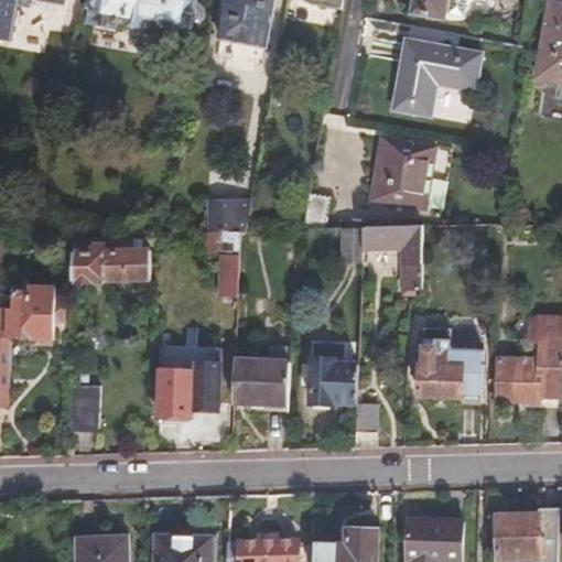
[(34,4),(35,0),(68,0),(0,0),(0,33),(8,35),(14,1),(34,4)]
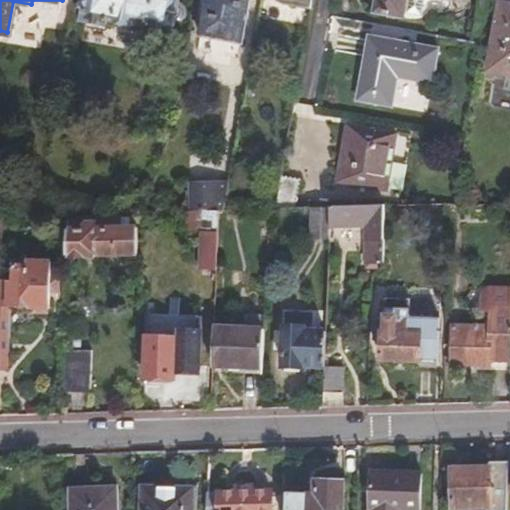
[(85,0),(78,35),(100,39),(101,33),(129,38),(128,41),(143,45),(144,41),(167,45),(168,40),(174,39),(181,36),(181,28),(180,24),(172,17),(173,11),(150,7),(150,0),(85,0)]
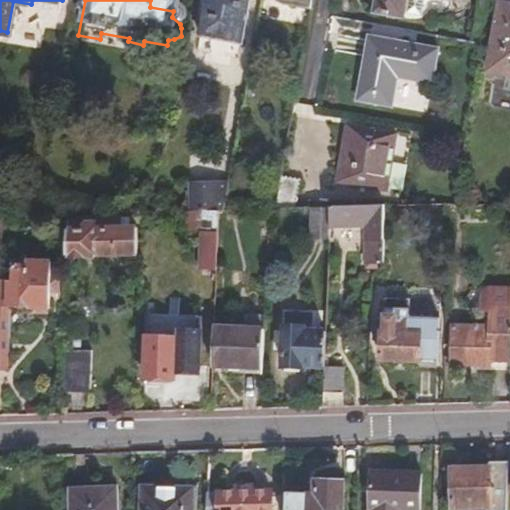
[(204,0),(196,37),(241,46),(250,0),(204,0)]
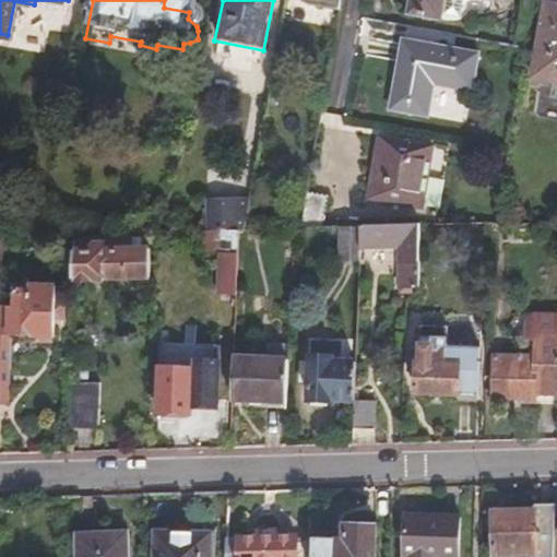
[(410,0),(407,11),(442,19),(443,14),(462,18),(465,0),(410,0)]
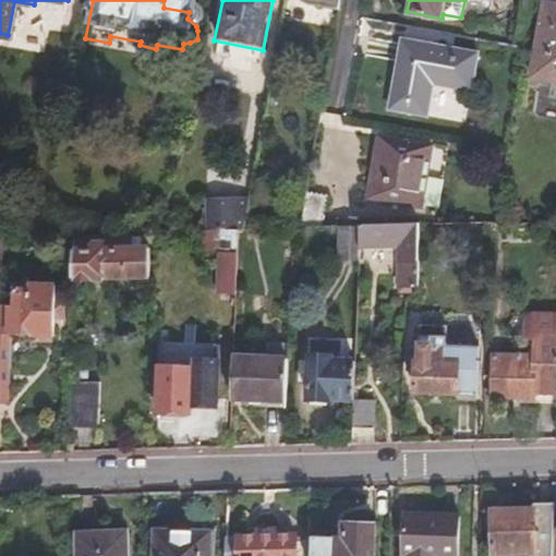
[(555,4),(547,2),(533,74),(555,79),(555,4)]
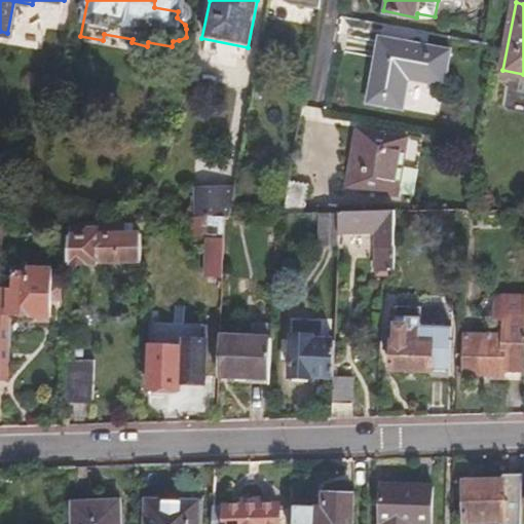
[(454,50),(378,36),(366,103),(403,111),(409,78),(446,84),(454,50)]
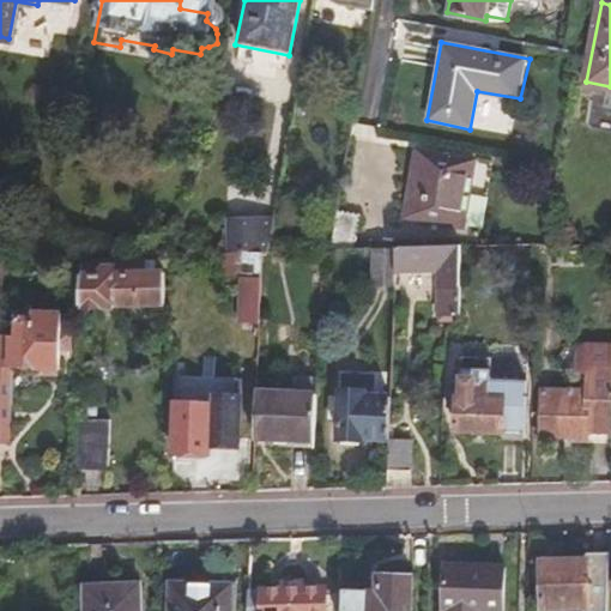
[(478,161),(417,149),(403,216),(465,227),(478,161)]
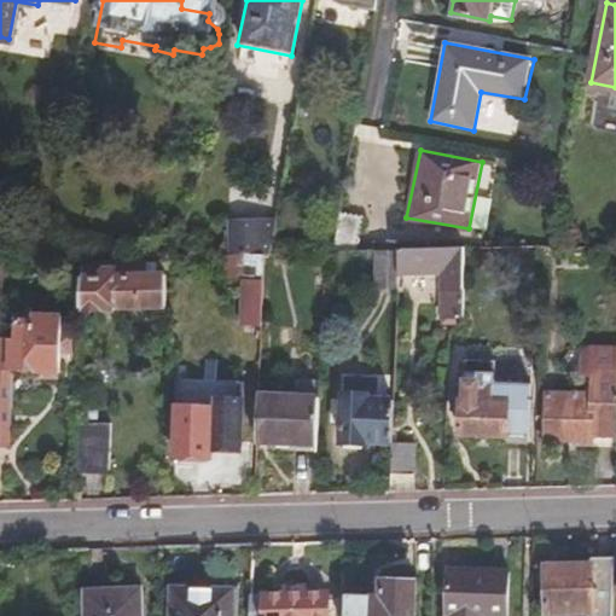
[(359,218),(337,213),(331,250),(353,250),(359,218)]
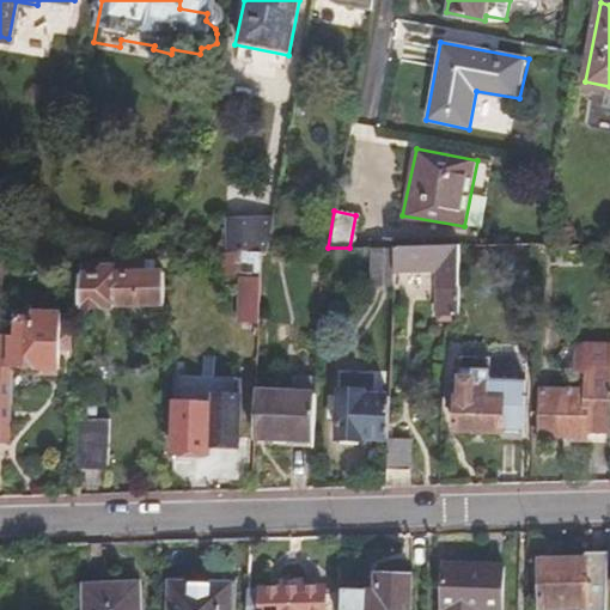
[(268,227),(270,218),(225,219),(225,250),(241,250),(260,250),(264,249),(266,242),(268,227)]
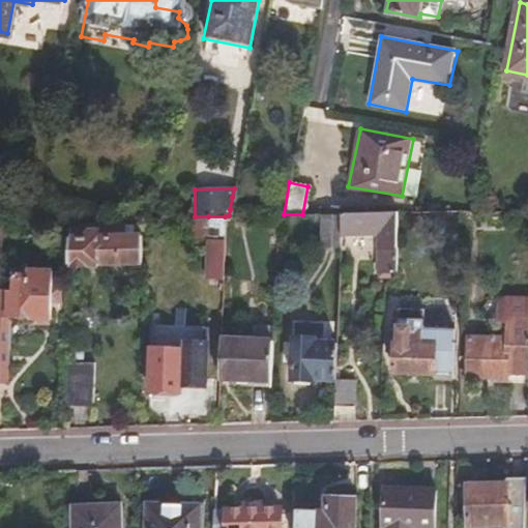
[(240,198),(232,197),(230,209),(239,209),(240,198)]
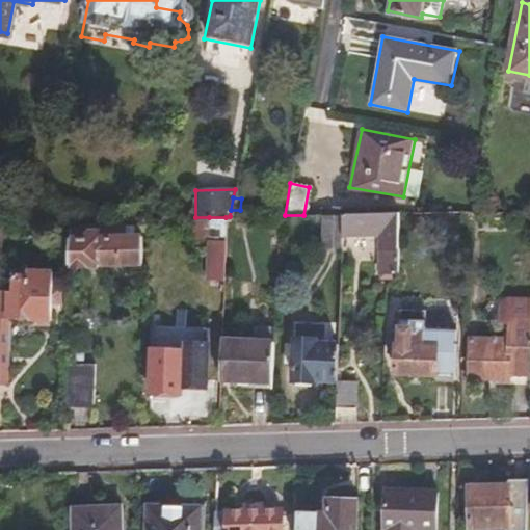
[(461,221),(461,210),(444,211),(445,221),(461,221)]
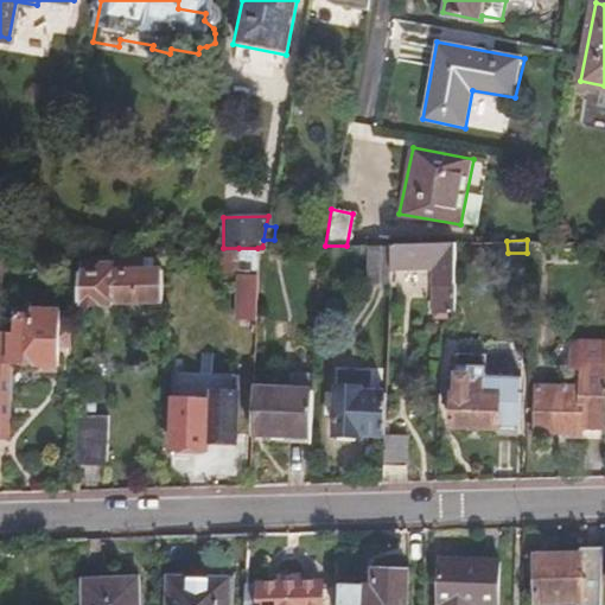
[(451,309),(457,242),(389,244),(389,269),(434,269),(432,307),(451,309)]
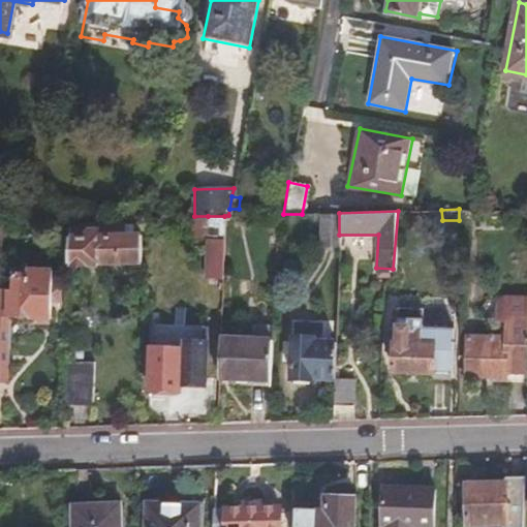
[(339,213),(321,213),(320,243),(339,243),(339,235),(339,213)]
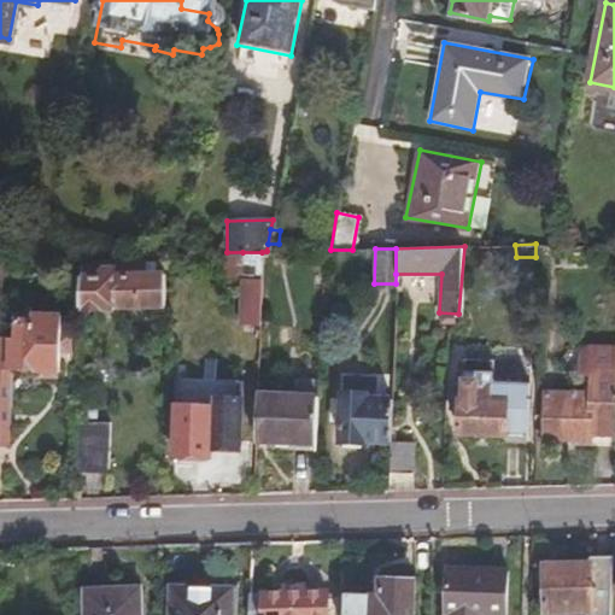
[(144,261),(109,262),(109,305),(115,305),(116,299),(162,298),(162,271),(144,270),(144,261)]
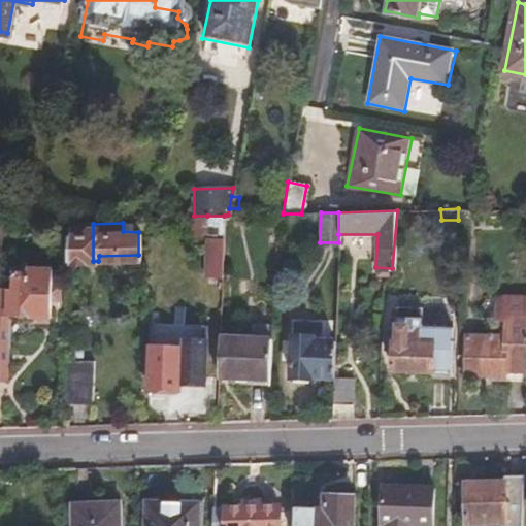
[(93,261),(93,224),(67,224),(66,262),(93,261)]
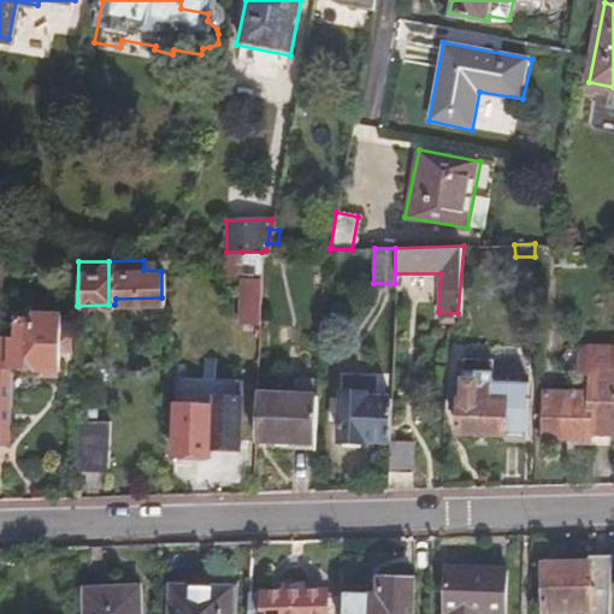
[(238,324),(258,324),(260,272),(237,272),(238,324)]
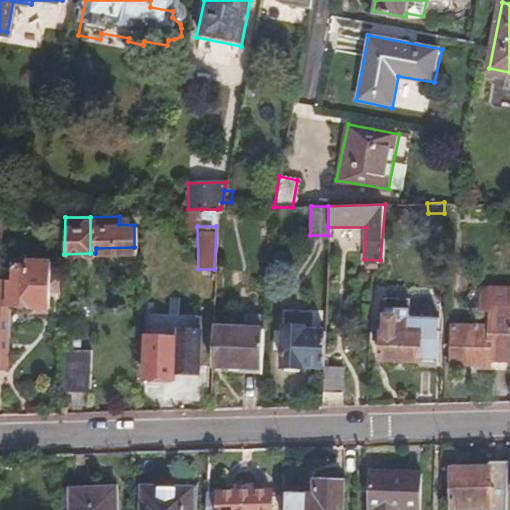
[(365,250),(365,228),(351,228),(351,250),(365,250)]
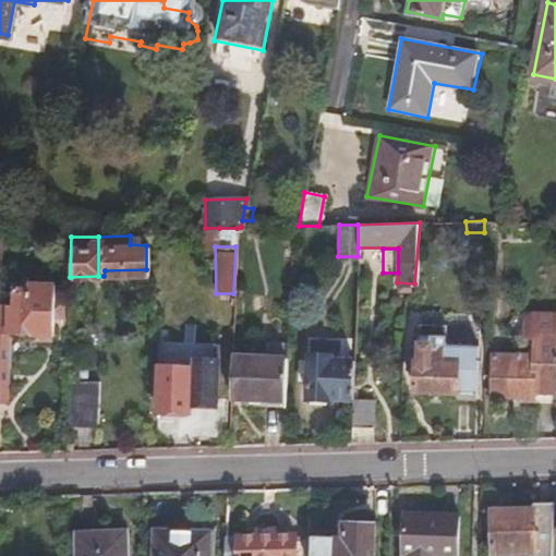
[(0,399),(5,400),(9,329),(35,330),(34,340),(49,341),(49,336),(53,336),(53,321),(63,321),(62,302),(55,302),(55,280),(27,278),(26,288),(13,287),(12,300),(0,299),(0,399)]
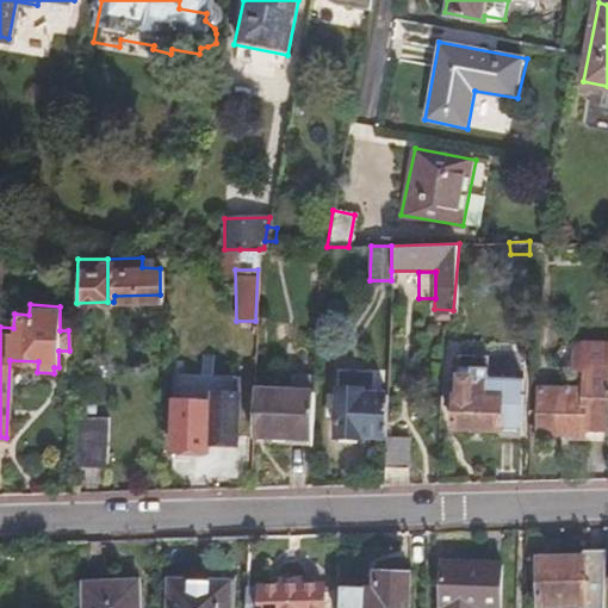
[(528,426),(531,374),(497,373),(497,363),(466,363),(465,390),(460,390),(460,425),(498,425),(498,429),(516,429),(516,426),(528,426)]
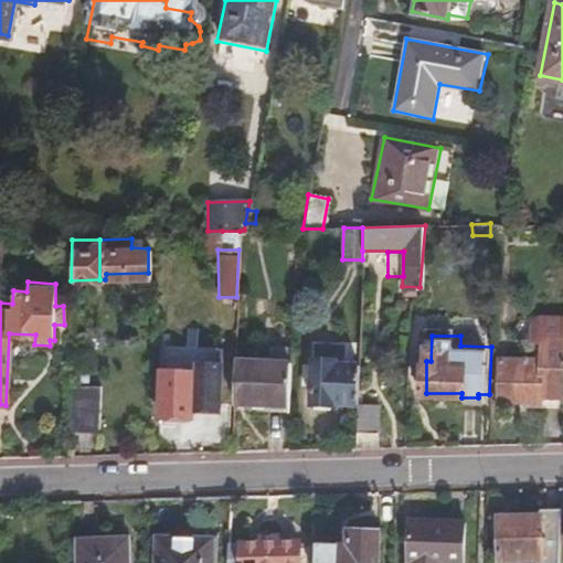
[(562,395),(562,337),(542,337),(542,351),(502,351),(501,402),(542,403),(542,395),(562,395)]
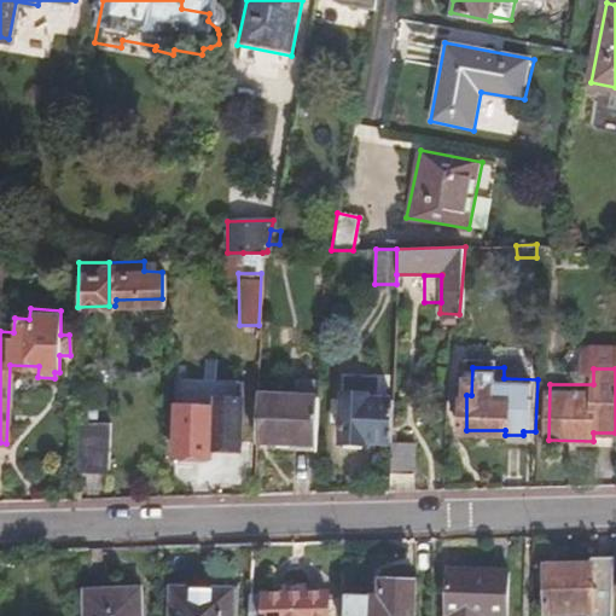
[(391,437),(393,391),(376,390),(376,375),(344,375),(342,442),(366,443),(366,436),(391,437)]
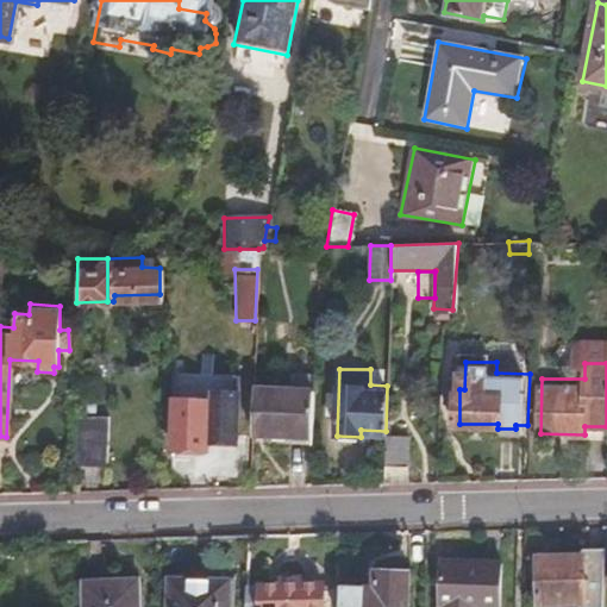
[(311,438),(313,390),(254,389),(251,437),(311,438)]
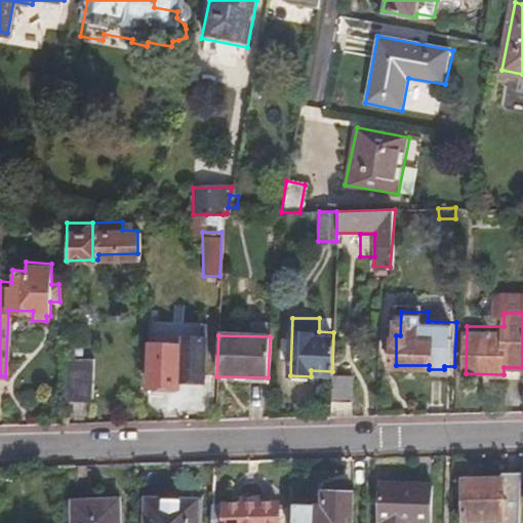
[(182,346),(158,345),(158,338),(149,337),(148,383),(163,385),(165,390),(174,390),(180,384),(182,346)]
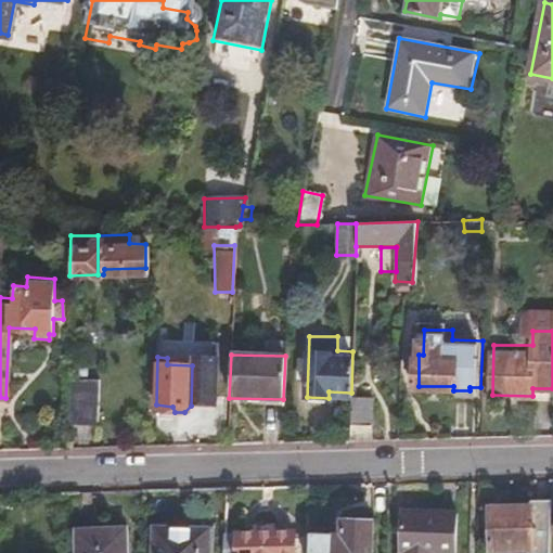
[(65,421),(97,422),(97,377),(66,377),(65,421)]
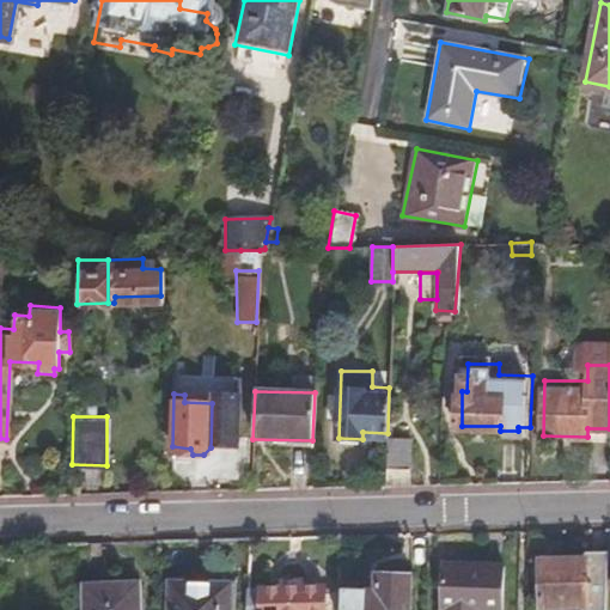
[(389,438),(388,473),(408,473),(409,438),(389,438)]
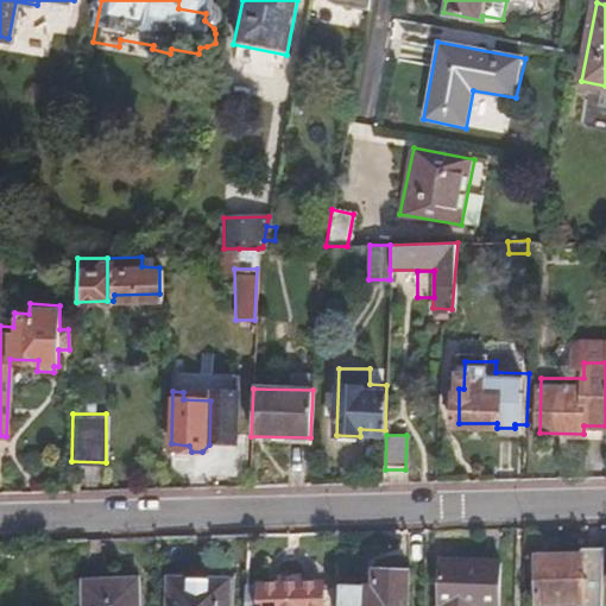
[(604,570),(604,547),(580,547),(580,556),(537,556),(537,603),(580,601),(579,605),(601,605),(604,579),(604,570)]
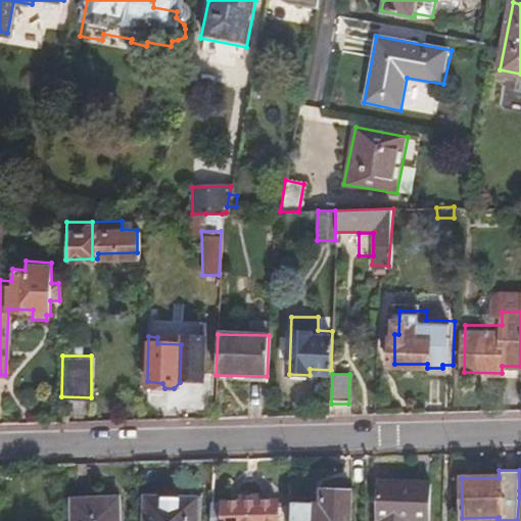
[(425,520),(427,483),(377,481),(375,520),(425,520)]
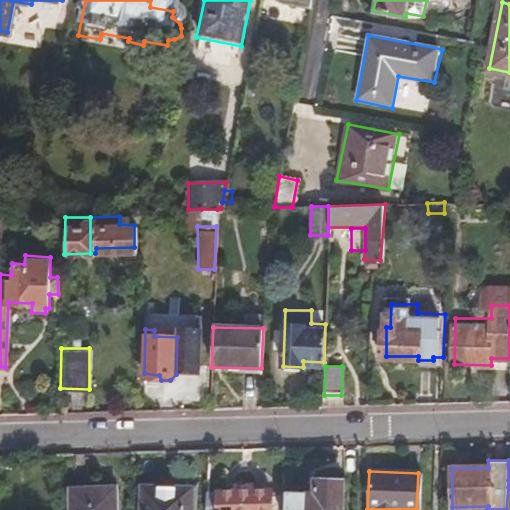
[(342,509),(343,481),(316,479),(315,494),(288,494),(287,509),(342,509)]
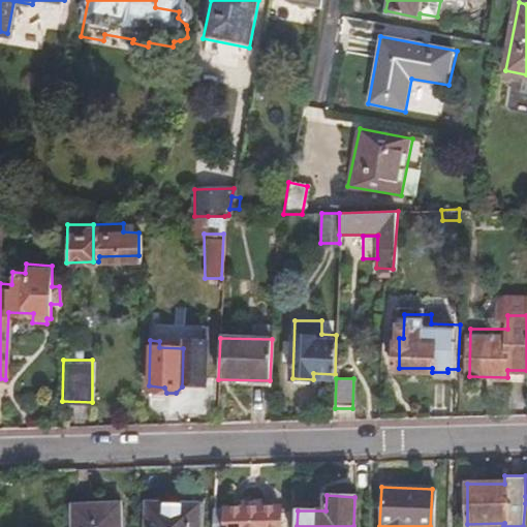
[(202,526),(204,504),(150,501),(148,526),(202,526)]
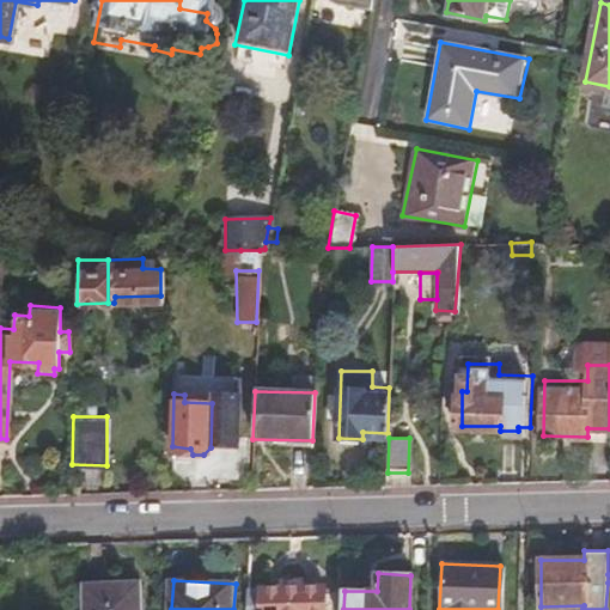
[(139,609),(140,583),(84,583),(84,609),(139,609)]
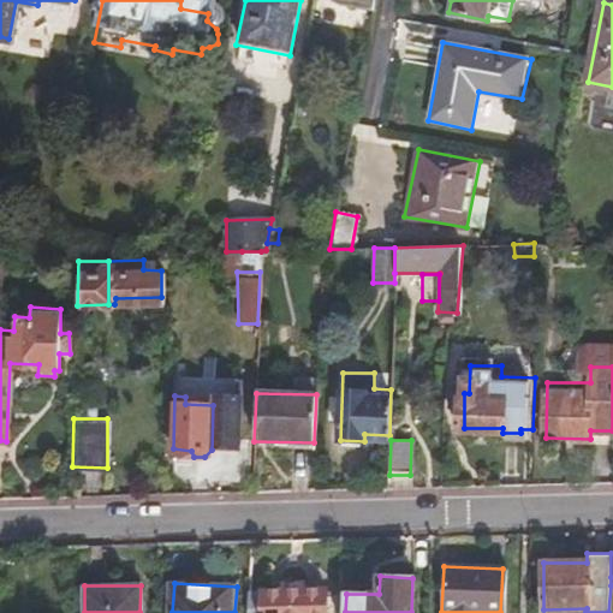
[(250,593),(248,612),(322,612),(323,594),(250,593)]
